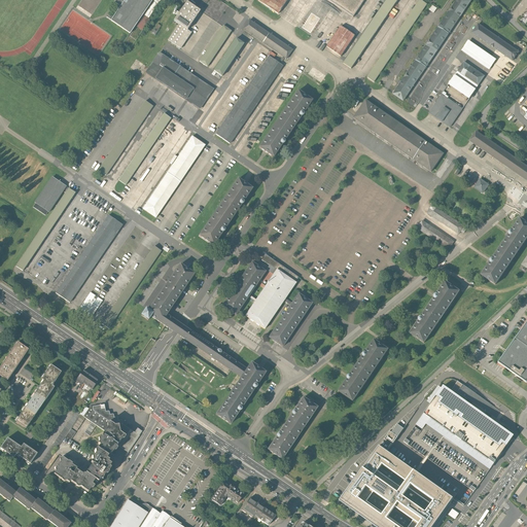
[(121,6),(111,22),(132,35),(144,15),(148,19),(160,0),(115,0),(114,2),(121,6)]
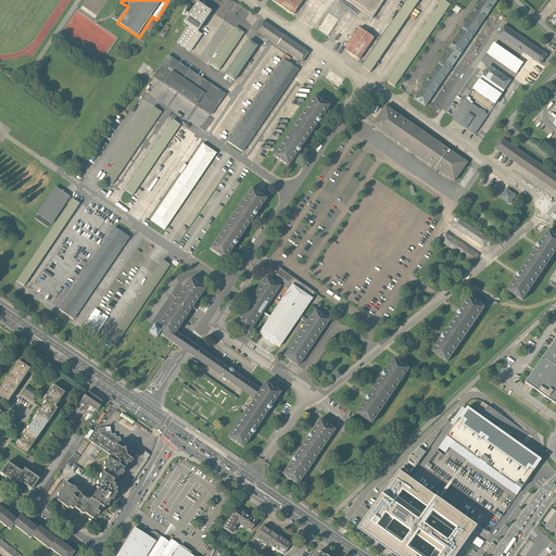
[(189,25),(177,42),(190,52),(202,34),(197,30),(211,9),(197,0),(184,21),(189,25)]
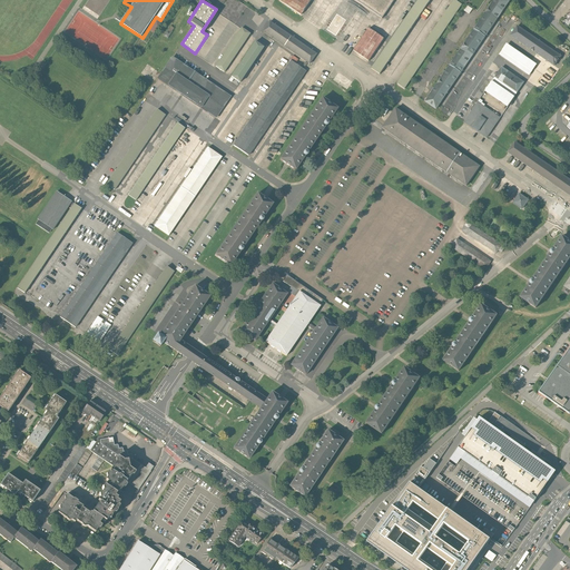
[(278,0),(279,0),(302,16),(312,0),(278,0)]
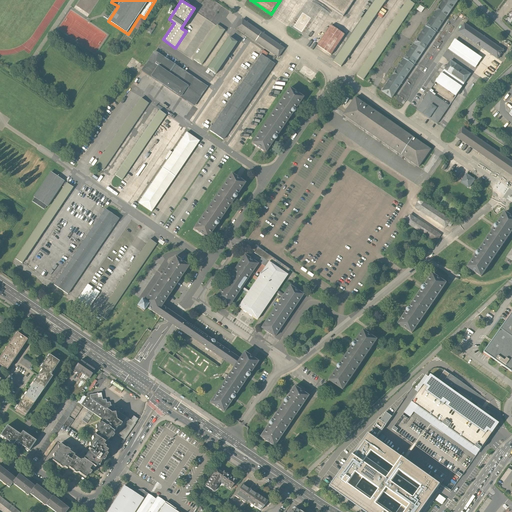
[(320,0),(344,16),(355,0),(320,0)]
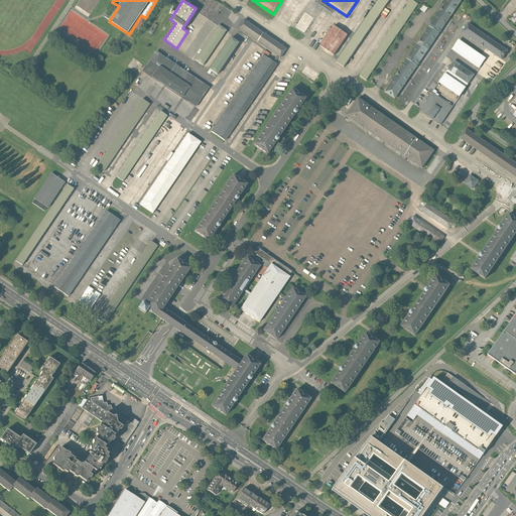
[(378,0),(337,62),(344,68),(389,0),(378,0)]
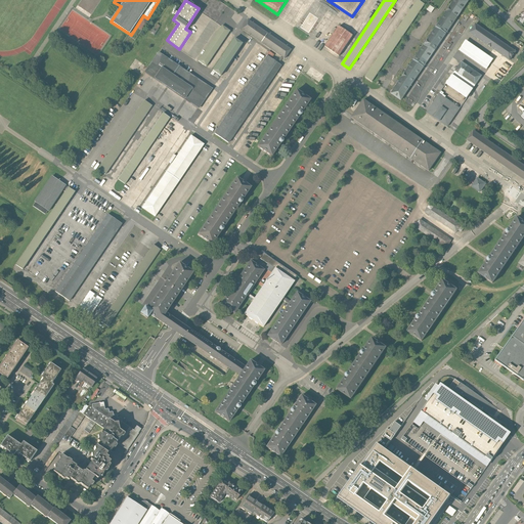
[(467,0),(455,0),(392,94),(402,101),(405,96),(470,1),(467,0)]
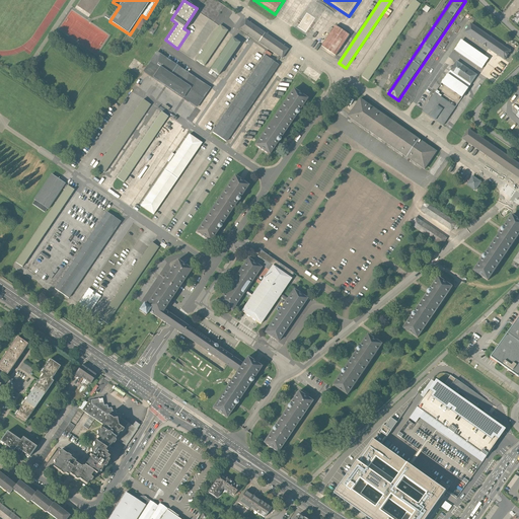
[(245,20),(239,29),(281,58),(288,49),(245,20)]
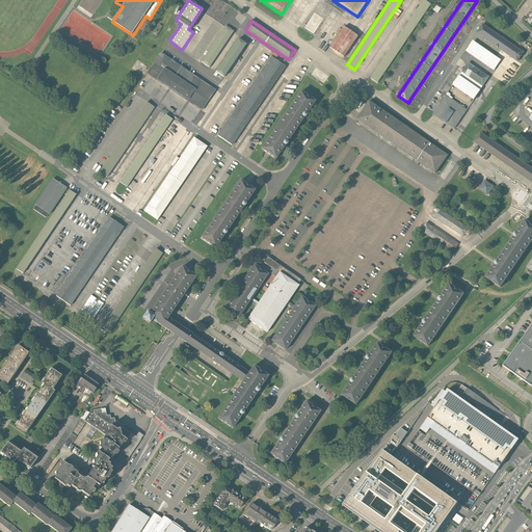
[(484,25),(478,34),(517,61),(524,52),(484,25)]
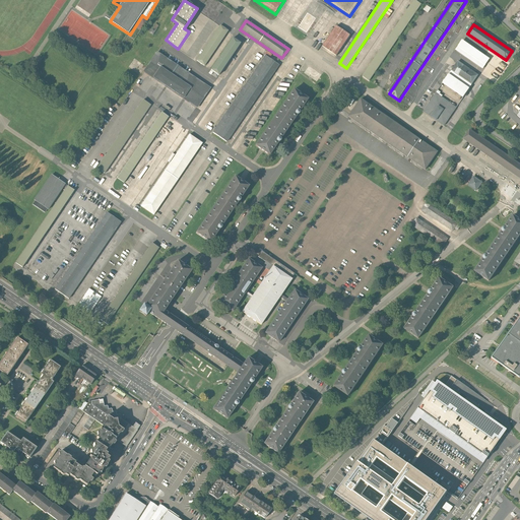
[(220,25),(196,61),(205,66),(230,31),(220,25)]
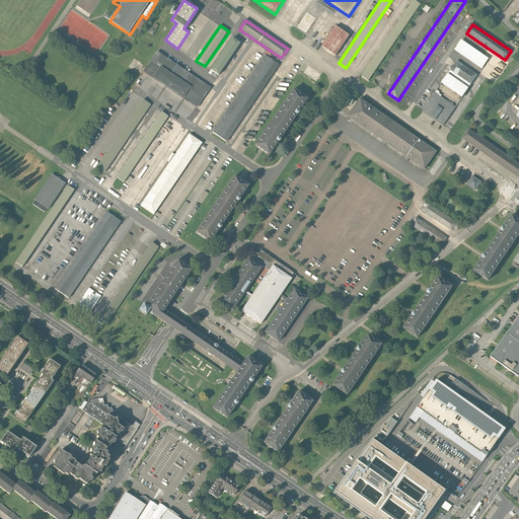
[(336,25),(321,46),(336,56),(350,34),(336,25)]
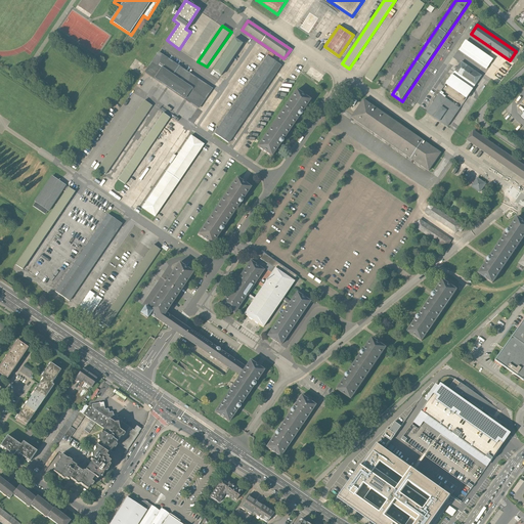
[(234,38),(212,72),(221,77),(243,44),(234,38)]
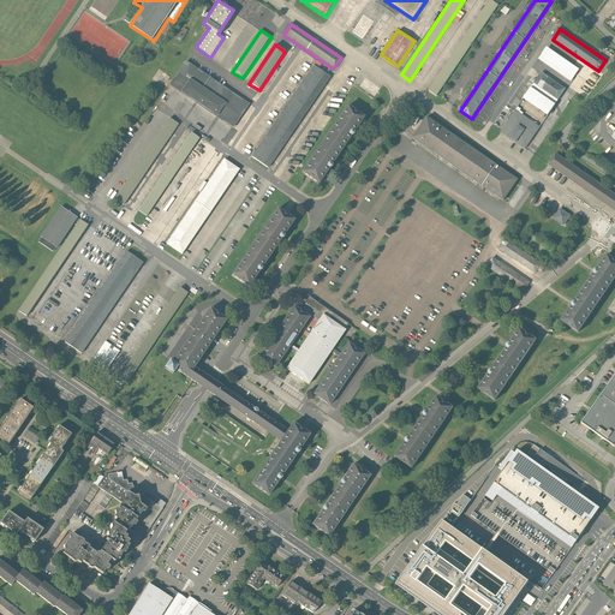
[(548,48),(539,60),(572,82),(580,70),(548,48)]
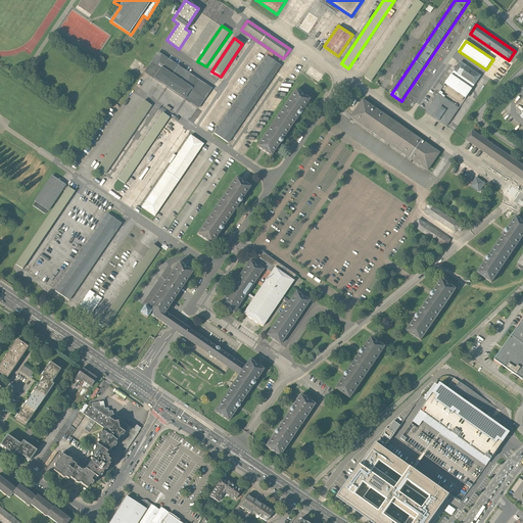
[(157,52),(143,73),(197,109),(211,89),(157,52)]
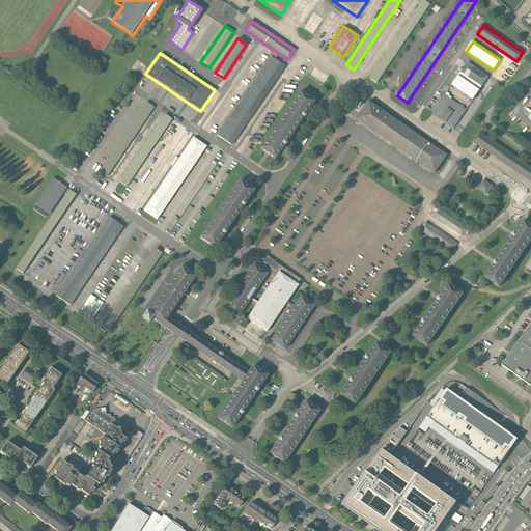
[(271,56),(217,136),(231,145),(284,66),(271,56)]
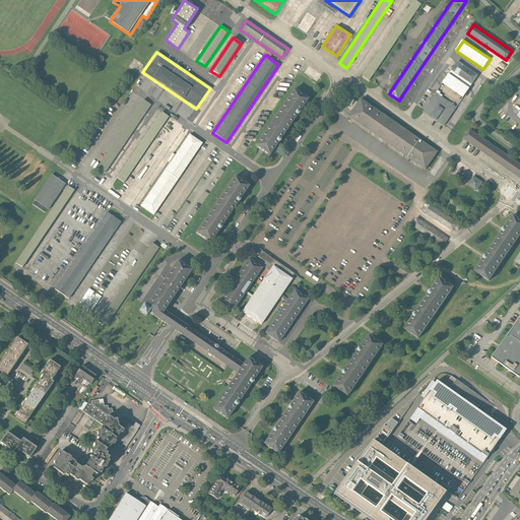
[(458,60),(424,112),(445,126),(479,74),(458,60)]
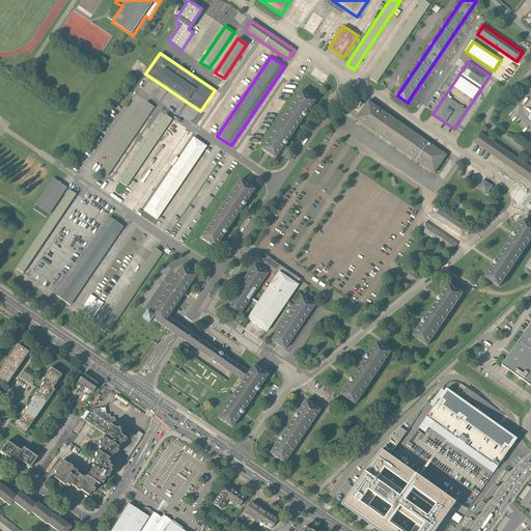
[(301,91),(261,150),(276,160),(316,101),(301,91)]
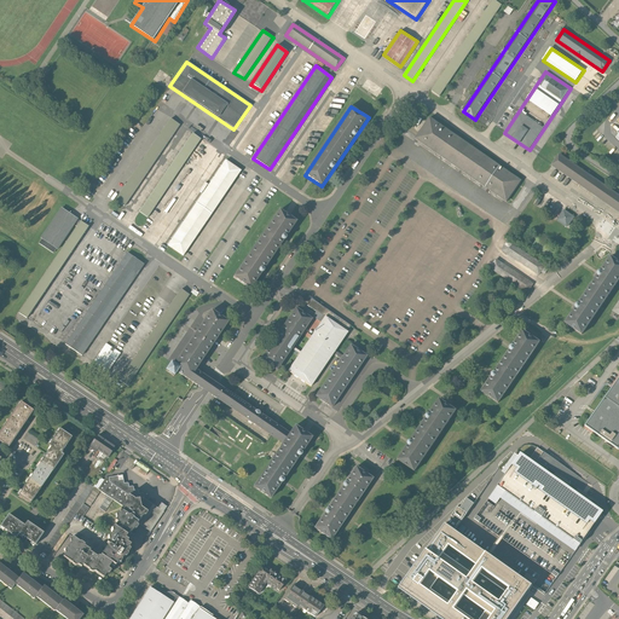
[(431,117),(416,138),(507,201),(521,181),(431,117)]
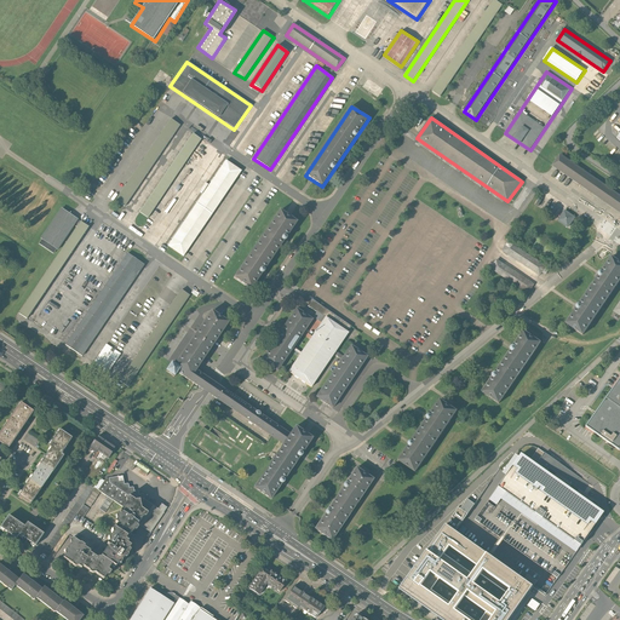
[(116,200),(127,206),(181,125),(170,119),(116,200)]
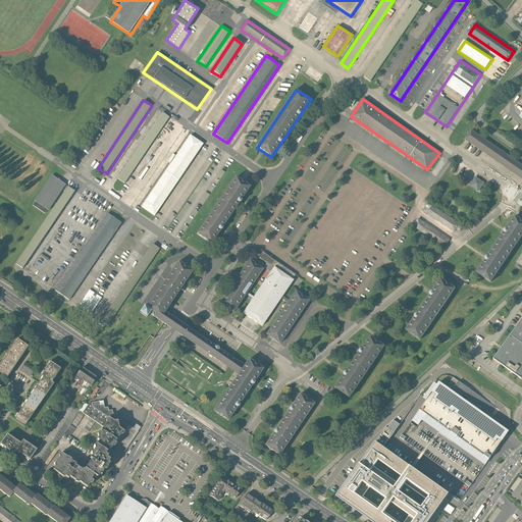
[(116,180),(124,186),(169,117),(161,112),(116,180)]
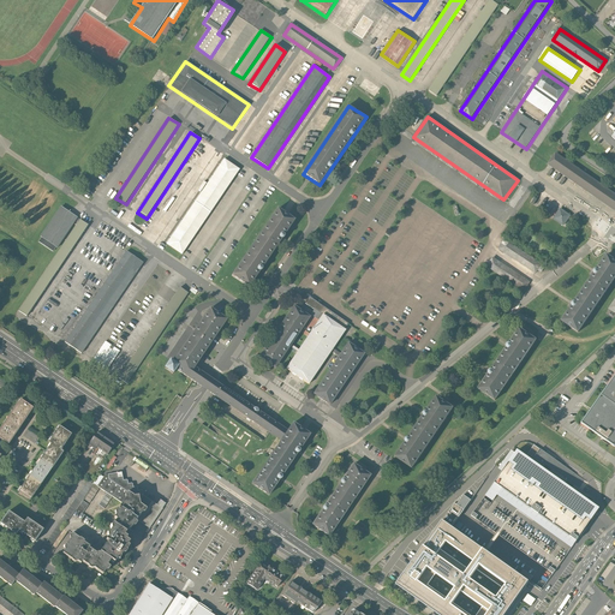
[(614,193),(556,155),(549,165),(614,209),(614,193)]
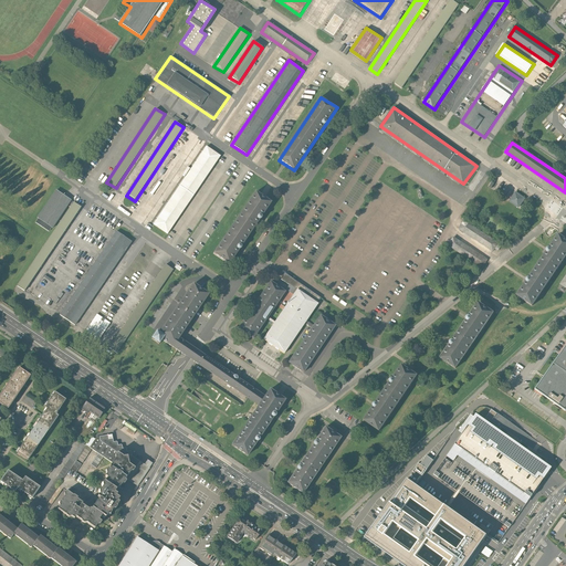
[(206,146),(152,226),(167,236),(221,157),(206,146)]
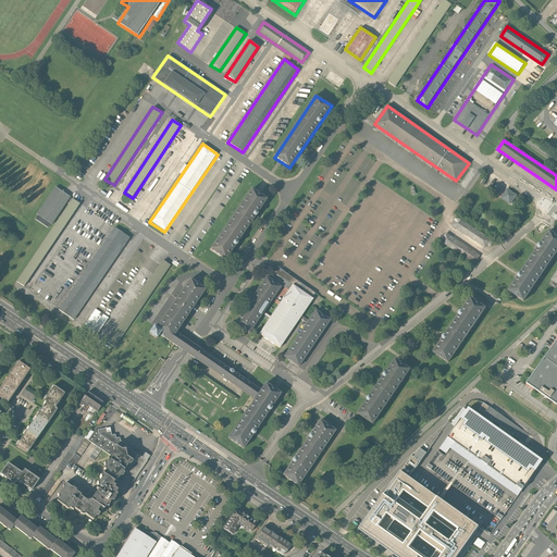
[(50,230),(71,199),(56,188),(35,218),(50,230)]
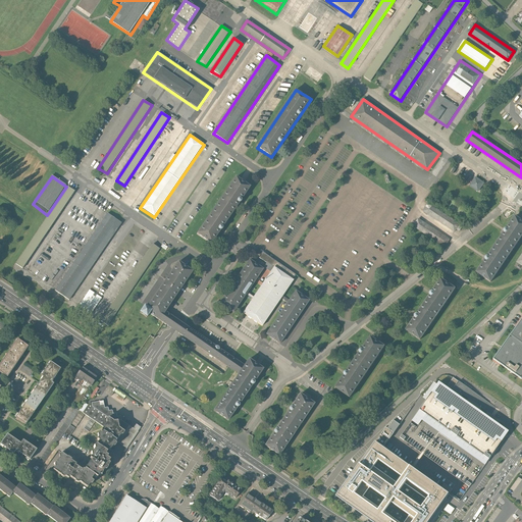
[(236,177),(197,235),(212,245),(251,188),(236,177)]
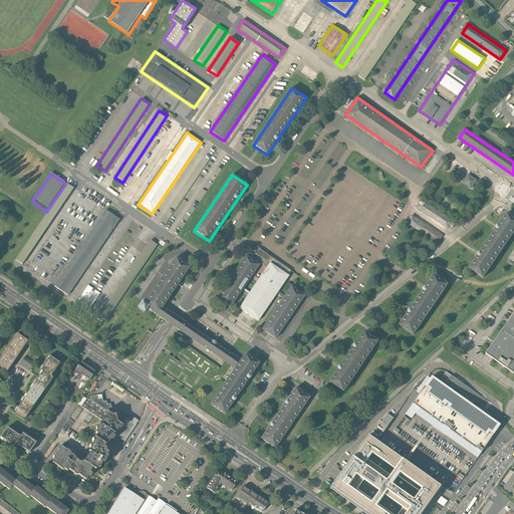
[(13,260),(21,265),(73,189),(65,184),(46,212),(13,260)]
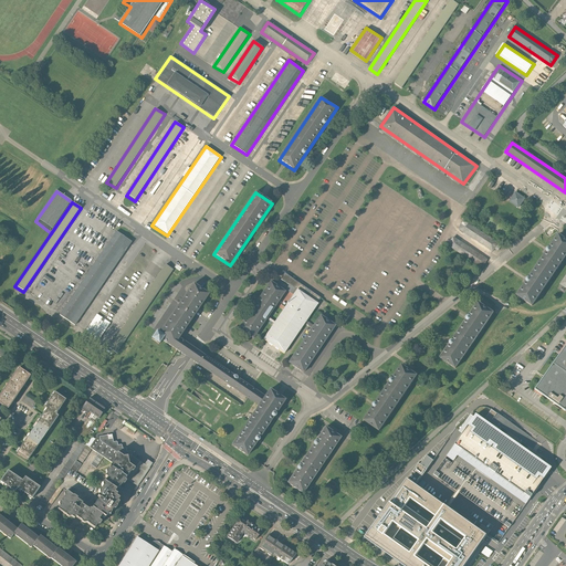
[(464,221),(459,231),(493,253),(500,243),(464,221)]
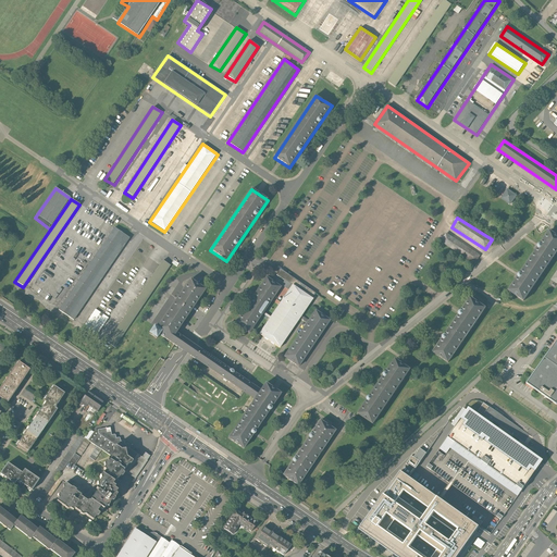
[(114,227),(60,310),(76,321),(131,238),(114,227)]
